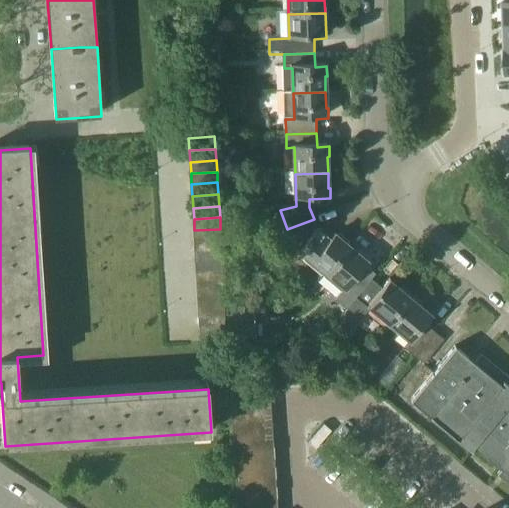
[(350,247),(337,236),(332,242),(319,231),(314,219),(287,229),(294,248),(326,275),(350,247)]
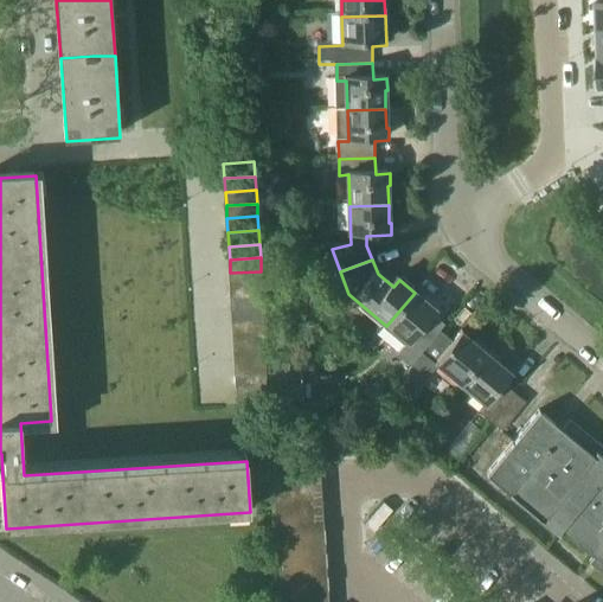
[(261,271),(230,273),(231,287),(262,285),(261,271)]
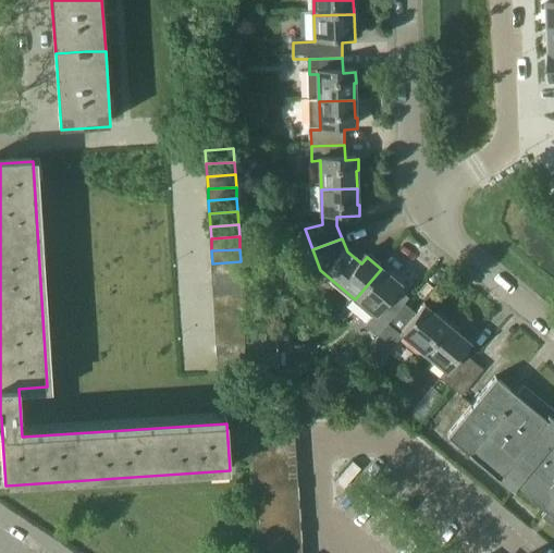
[(241,261),(212,263),(213,275),(242,273),(241,261)]
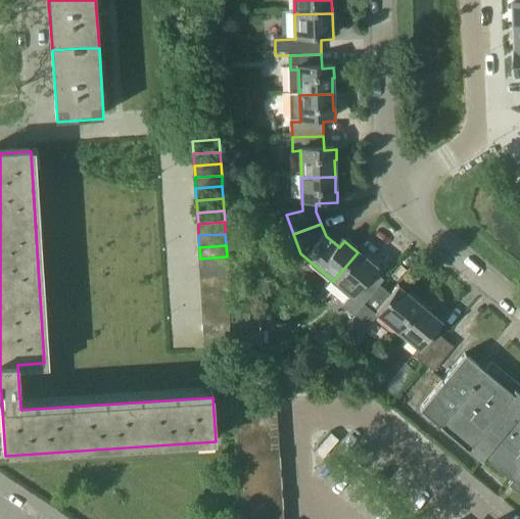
[(381,288),(370,279),(378,270),(358,252),(333,281),(353,298),(349,302),(344,310),(356,319),(361,313),(381,288)]
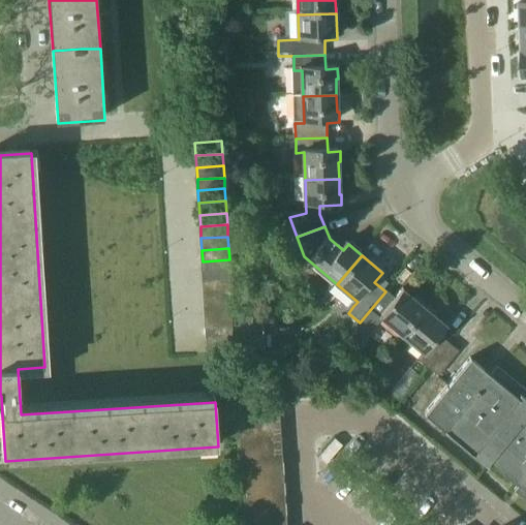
[(229,259),(203,261),(204,274),(230,272),(229,259)]
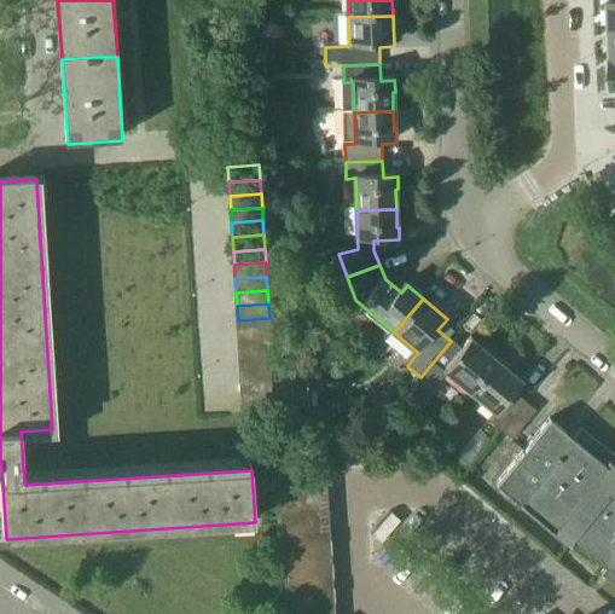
[(270,318),(238,320),(238,334),(270,332),(270,318)]
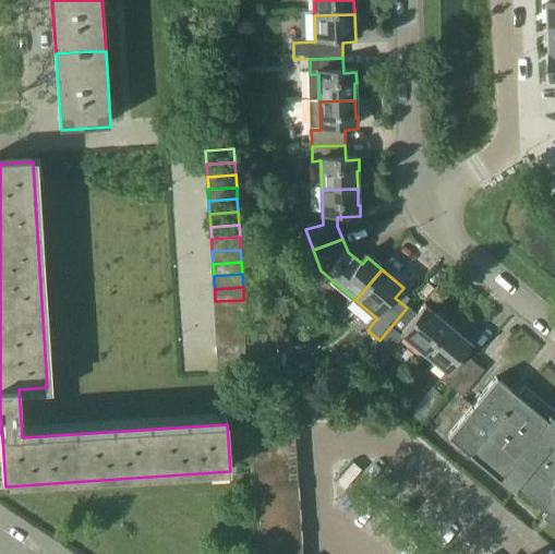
[(243,300),(215,301),(216,314),(244,312),(243,300)]
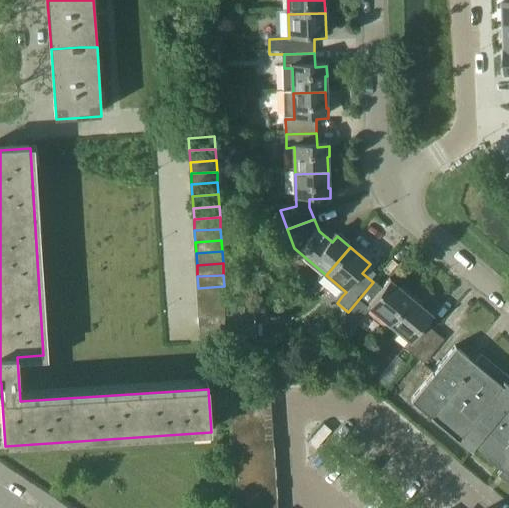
[(390,326),(413,299),(391,282),(384,291),(373,282),(353,306),(366,316),(371,310),(390,326)]
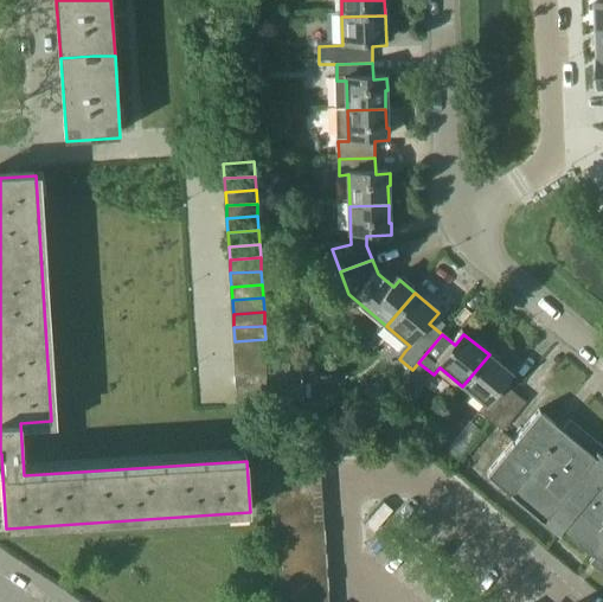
[(265,339),(235,341),(236,354),(267,352),(265,339)]
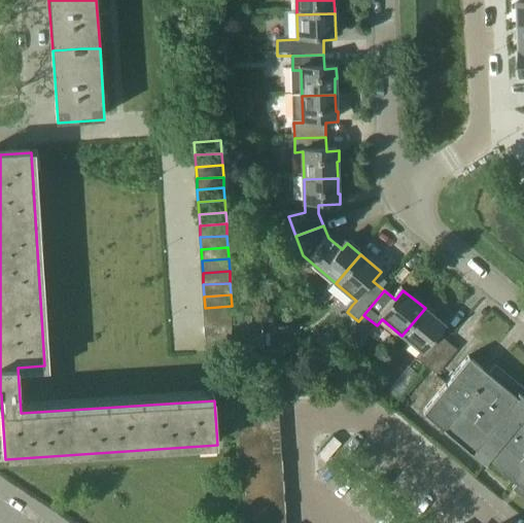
[(232,306),(205,308),(206,319),(233,318),(232,306)]
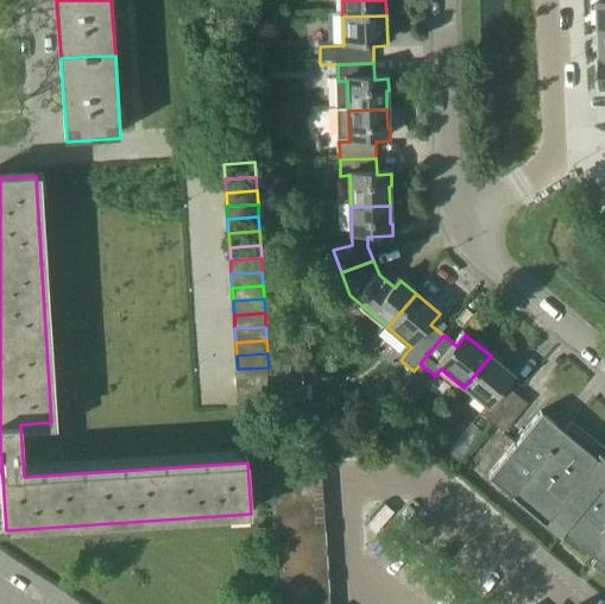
[(516,377),(491,356),(464,388),(489,408),(483,415),(506,435),(529,407),(508,389),(516,377)]
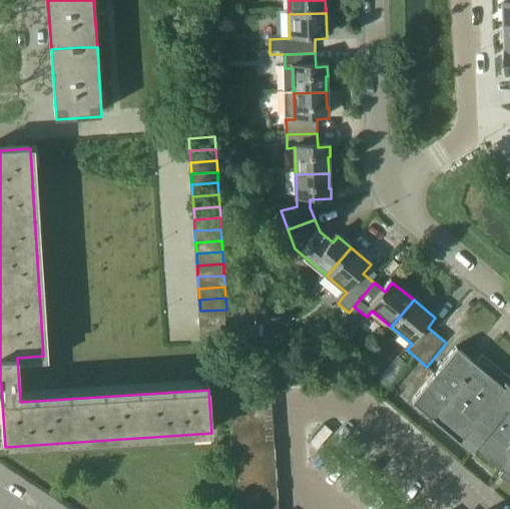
[(226,310),(200,311),(200,323),(226,321),(226,310)]
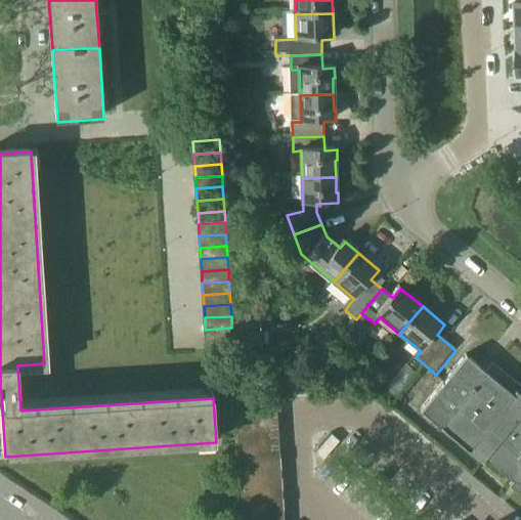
[(231,328),(205,330),(206,342),(232,340),(231,328)]
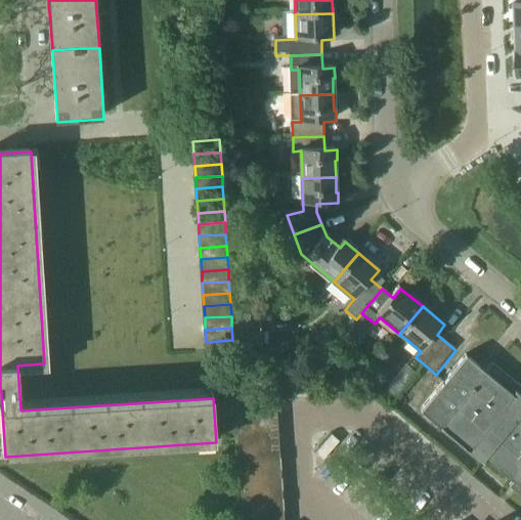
[(232,340),(206,342),(207,353),(233,351),(232,340)]
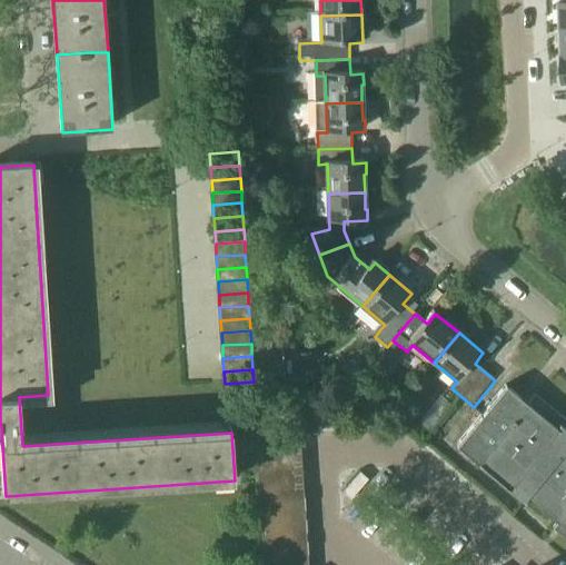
[(565,429),(564,428),(565,427),(565,420),(537,397),(526,410),(519,405),(523,400),(508,388),(462,445),(483,463),(480,466),(526,504),(529,501),(565,531),(565,429)]
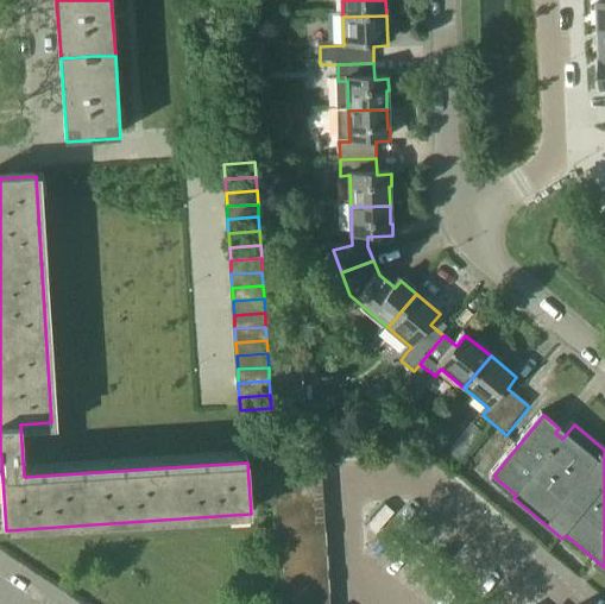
[(332,603),(322,459),(322,458),(275,460),(284,603),(332,603)]
